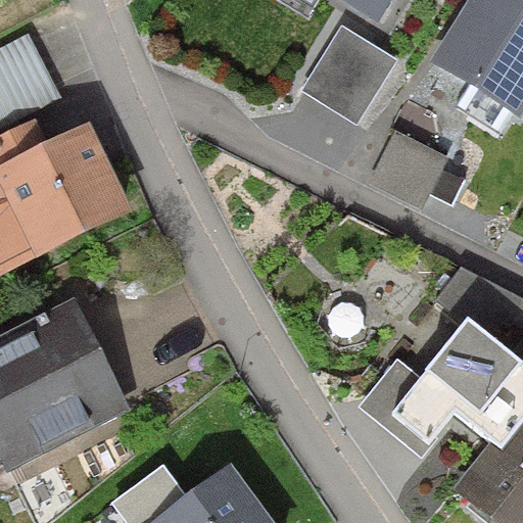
[(385,0),(348,0),(375,16),(385,0)]
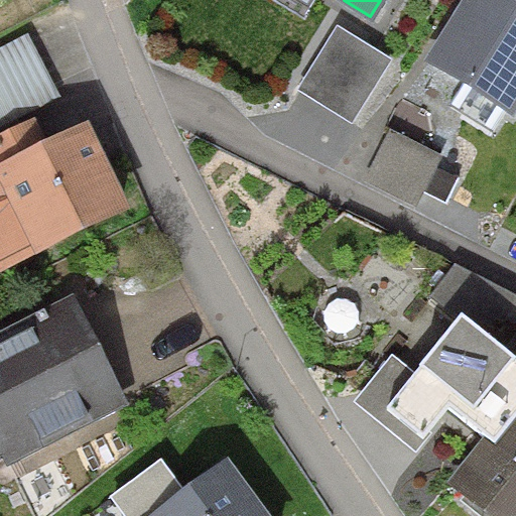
[(515,99),(515,6),(506,0),(470,0),(431,62),(509,111),(515,99)]
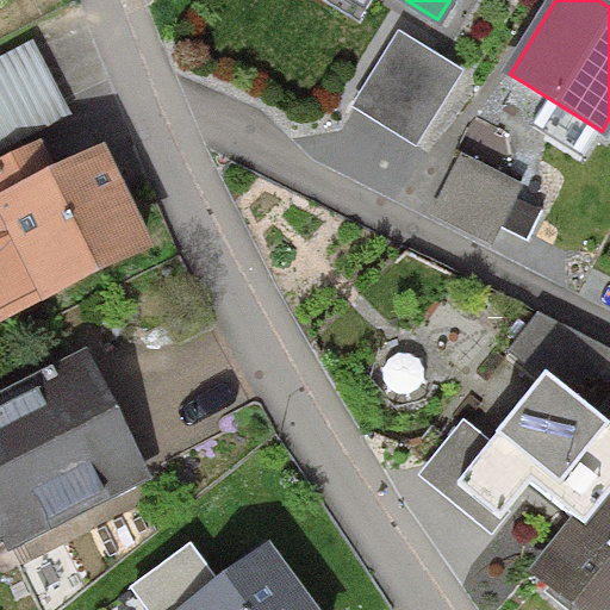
[(462,67),(398,26),(350,101),(415,142),(462,67)]
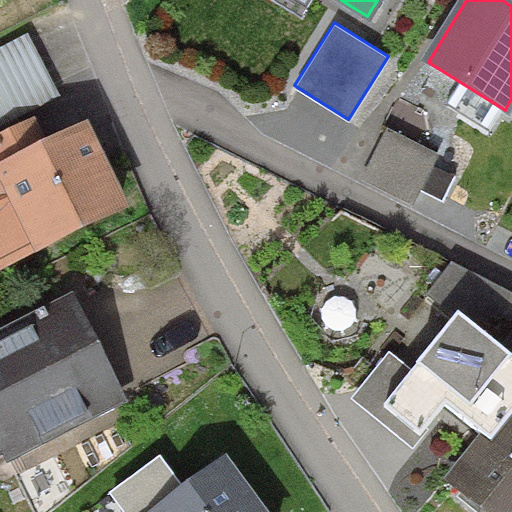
[(28,32),(0,47),(0,125),(61,94),(28,32)]
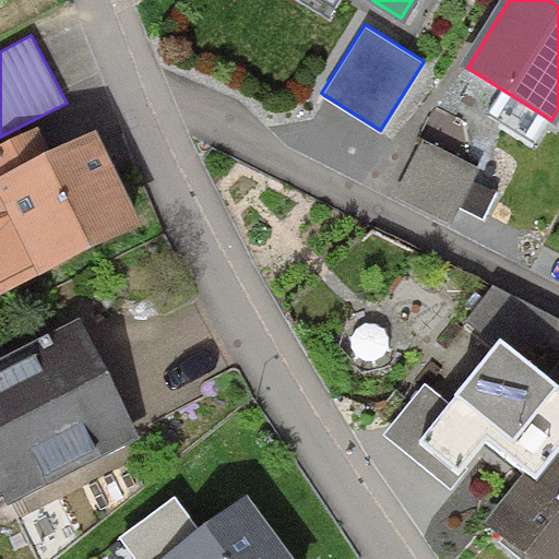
[(479,168),(423,140),(395,193),(452,222),(479,168)]
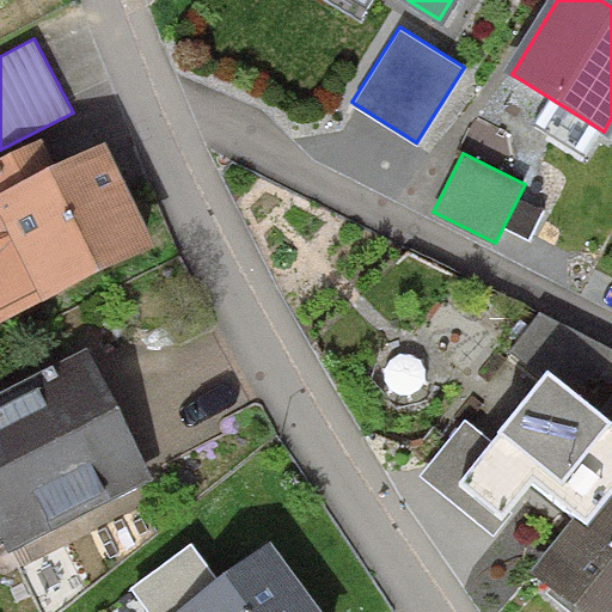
[(0,317),(141,255),(101,163),(0,207),(0,317)]
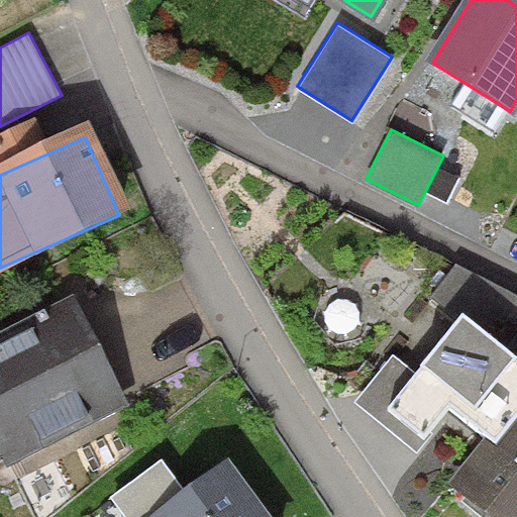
[(393,353),(353,402),(416,449),(450,404),(495,436),(516,406),(516,296),(457,263),(432,297),(455,317),(415,370),(393,353)]
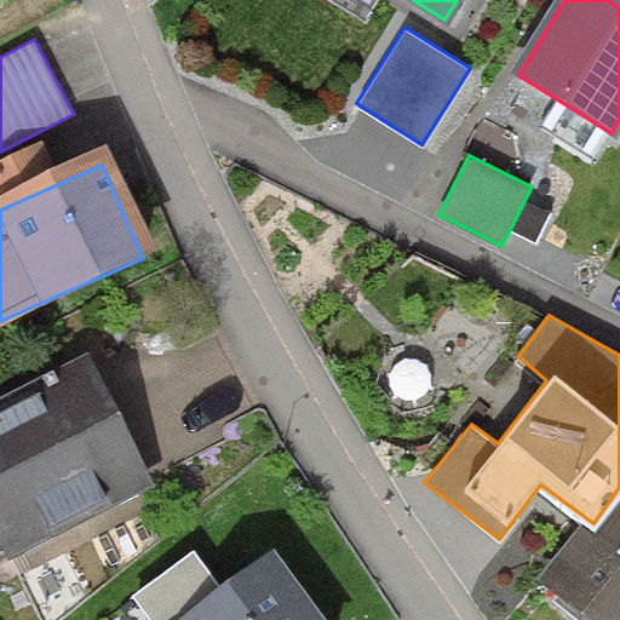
[(0,549),(136,486),(82,372),(0,409),(0,549)]
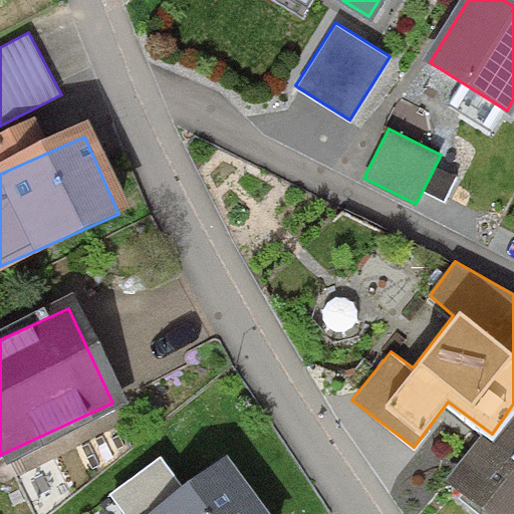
[(513,513),(513,427),(460,491),(486,513),(513,513)]
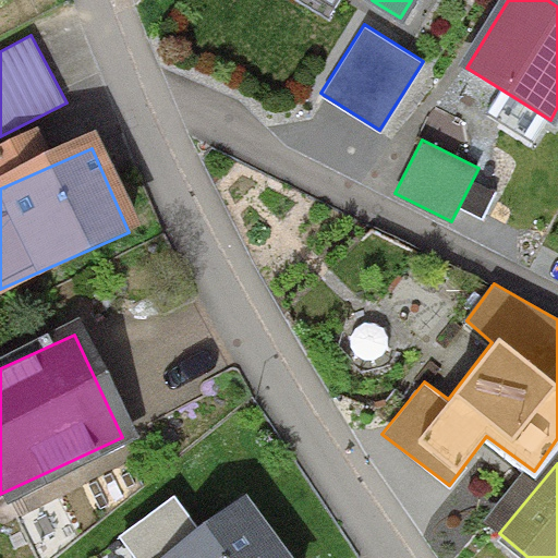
[(275,557),(243,513),(180,557),(275,557)]
